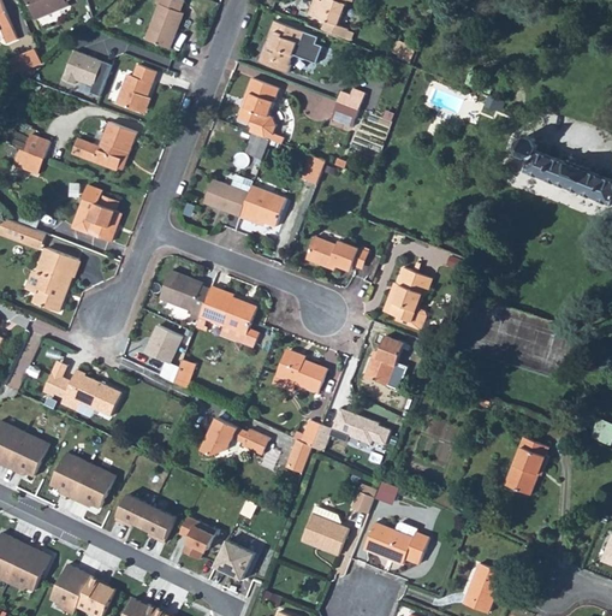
[(0,29),(5,40),(15,35),(0,0),(0,29)]
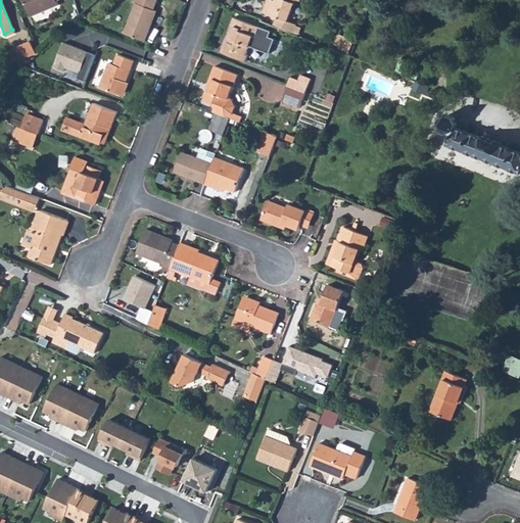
[(21,0),(29,16),(57,4),(55,0),(21,0)]
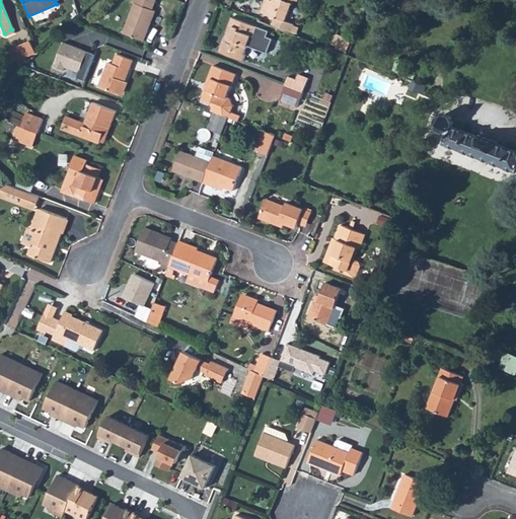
[(133,4),(122,33),(141,41),(152,11),(150,9),(154,1),(151,0),(131,0),(130,3),(133,4)]
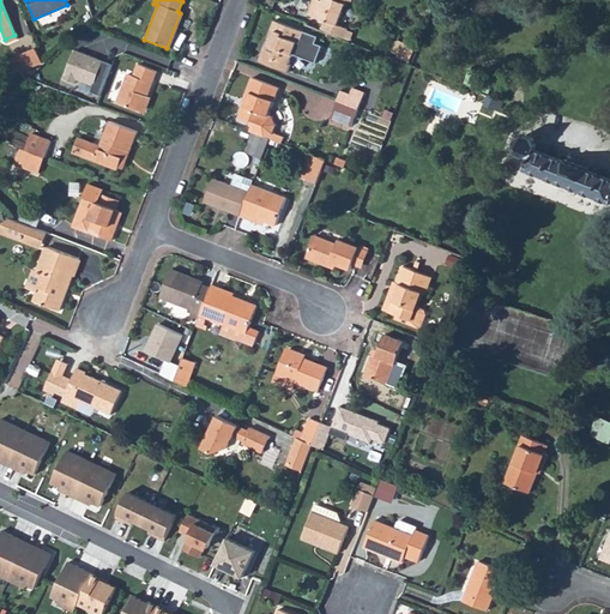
[(310,0),(306,13),(309,14),(314,0),(319,0),(321,1),(321,0),(310,0)]
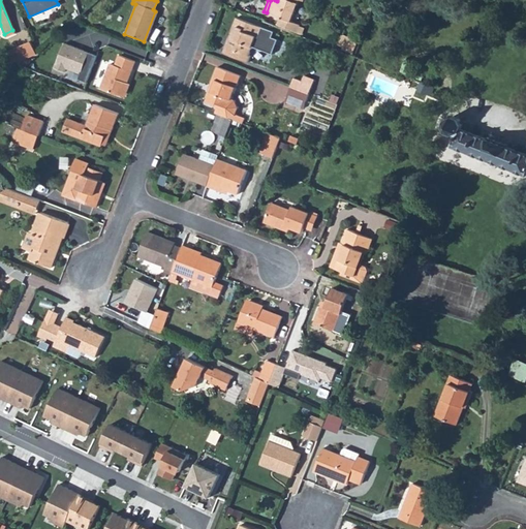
[(275,0),(271,0),(267,12),(278,18),(275,25),(296,33),(299,25),(289,21),(297,0),(298,0),(302,1),(302,0),(277,0),(277,1),(275,0)]
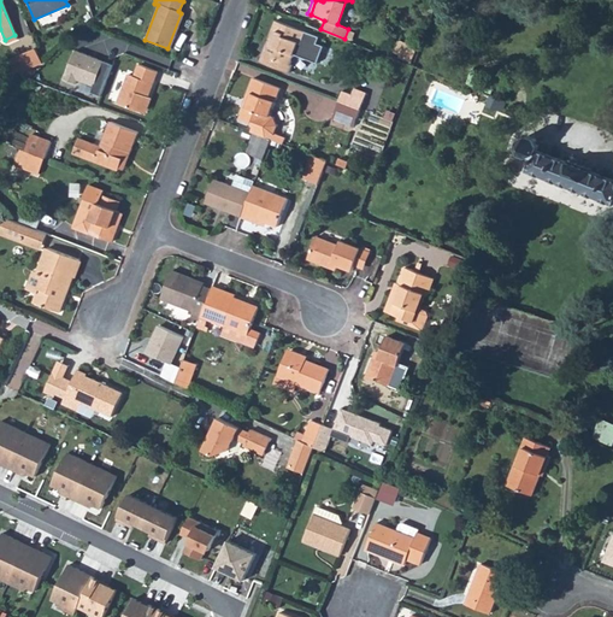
[(264,54),(260,62),(288,72),(290,64),(288,63),(292,53),(314,62),(322,46),(314,42),(317,36),(273,19),(266,37),(269,39),(267,42),(265,41),(260,53),(264,54)]
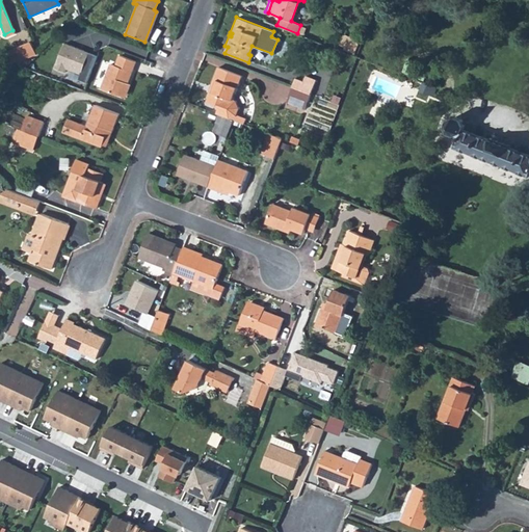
[(35,53),(31,42),(11,49),(17,61),(35,53)]
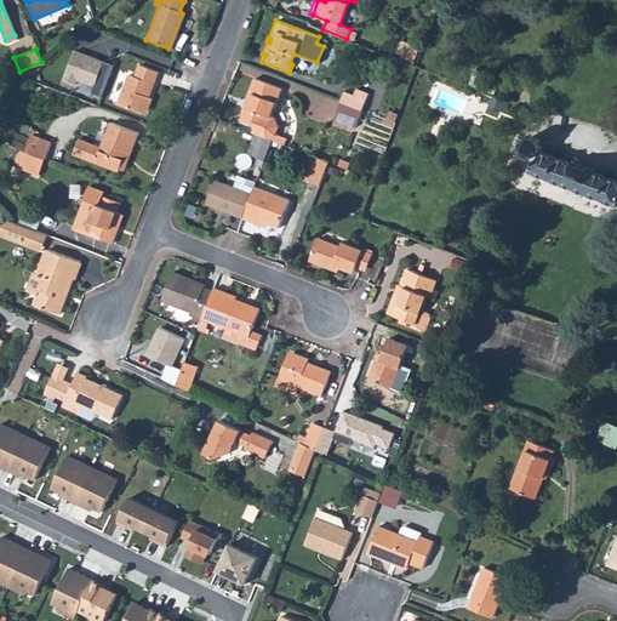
[(97,60),(74,50),(63,80),(74,84),(75,80),(92,86),(90,93),(100,97),(112,66),(102,61),(102,63),(96,62),(97,60)]
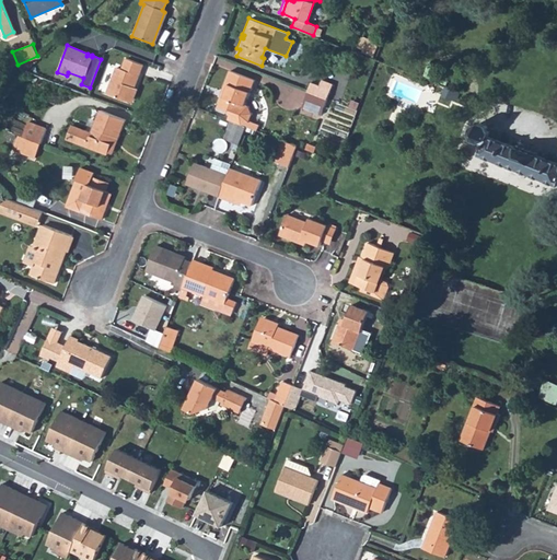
[(37,56),(18,65),(21,74),(38,58),(37,56)]
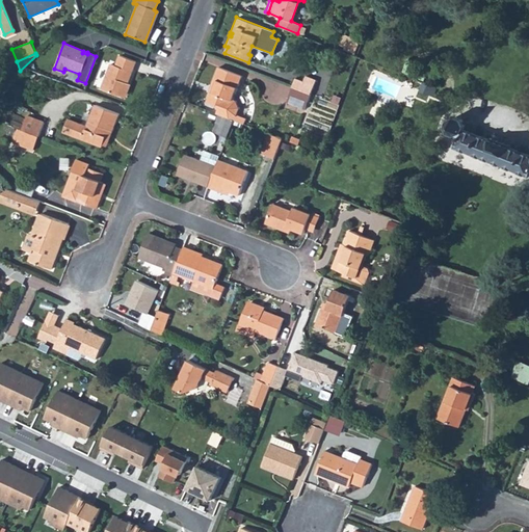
[(100,88),(121,97),(126,83),(134,61),(117,55),(113,65),(109,63),(100,88)]
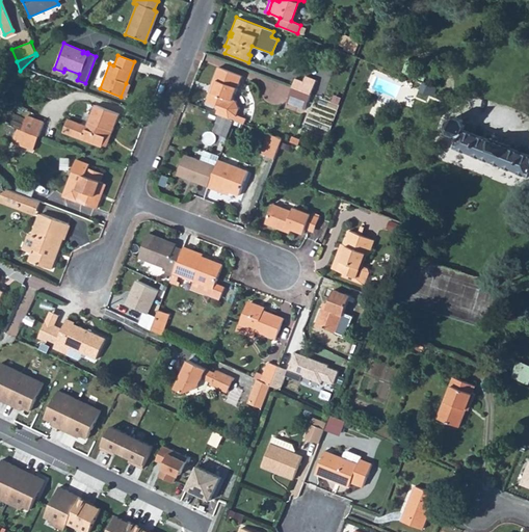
[(209,91),(205,102),(216,106),(217,109),(215,114),(221,116),(215,135),(225,138),(232,121),(227,118),(234,115),(237,108),(234,102),(231,100),(240,76),(217,68),(209,88),(211,89),(210,92),(209,91)]
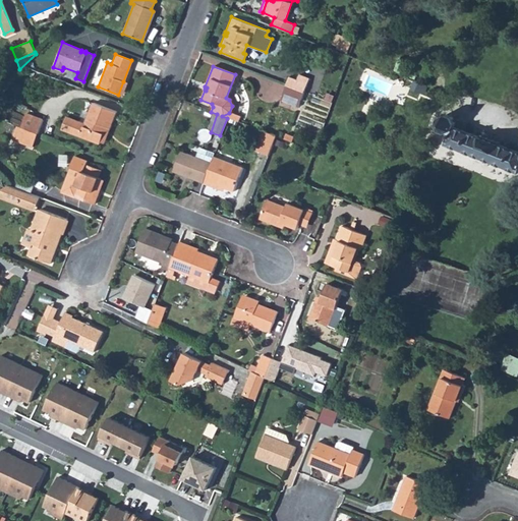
[(288,77),(285,85),(302,92),(307,78),(298,74),(296,80),(288,77)]
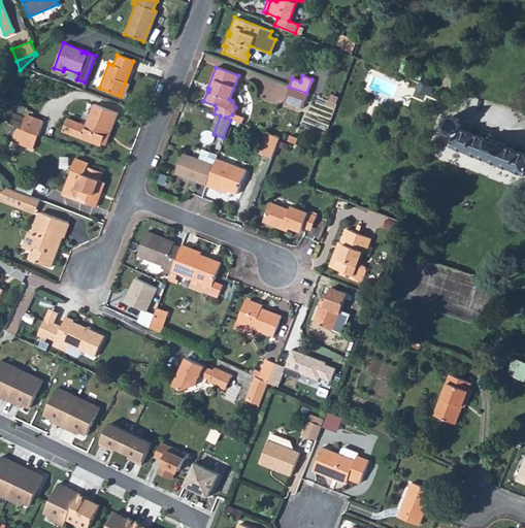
[(306,93),(289,87),(283,101),(300,108),(306,93)]
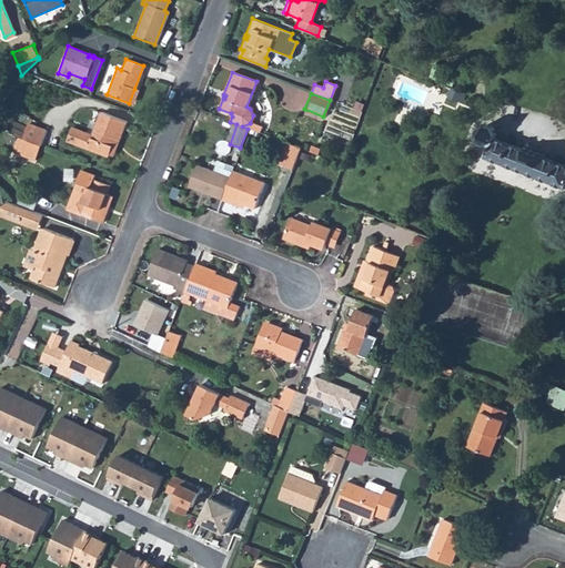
[(84,131),(79,145),(107,156),(107,154),(110,146),(110,145),(112,139),(118,141),(125,122),(100,112),(91,133),(84,131)]
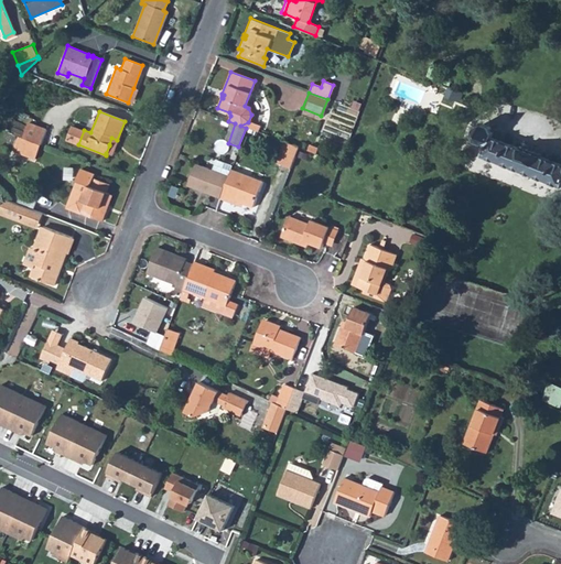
[(258,127),(248,122),(240,126),(246,128),(257,132),(258,127)]
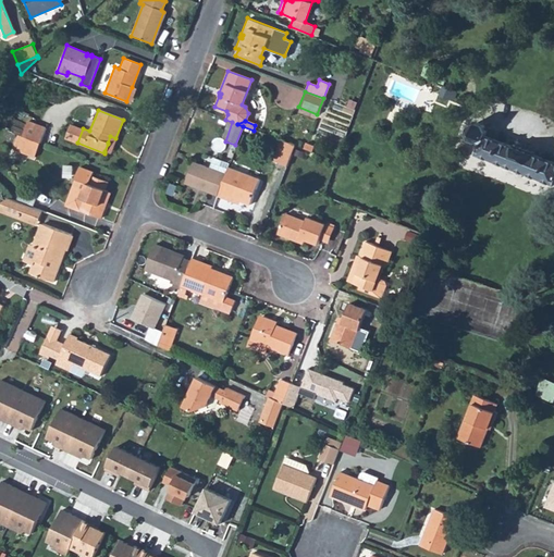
[(26,122),(21,136),(39,143),(44,128),(26,122)]
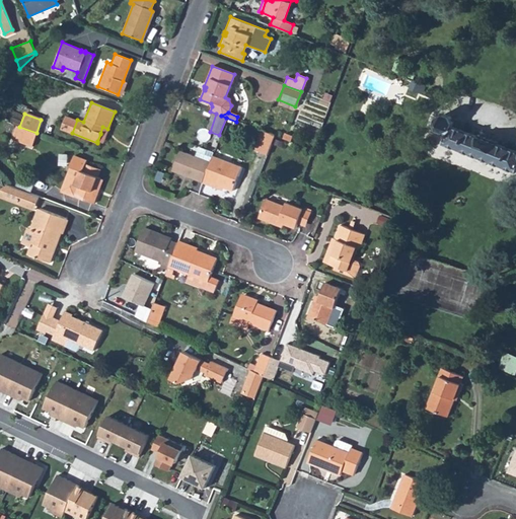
[(435,117),(433,123),(436,130),(445,133),(441,143),(514,171),(515,166),(515,150),(449,126),(451,122),(448,117),(441,114),(435,117)]
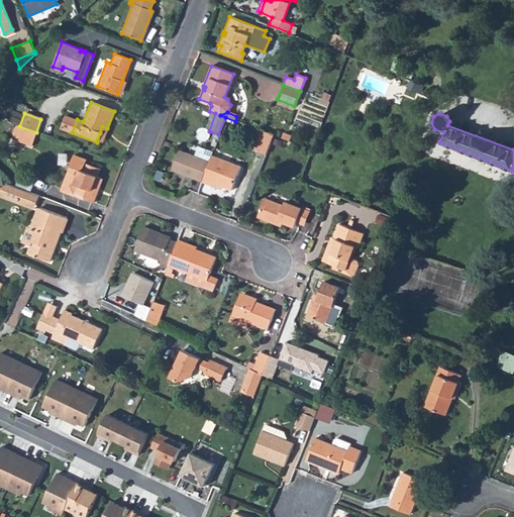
[(60,128),(72,132),(77,119),(65,115),(60,128)]
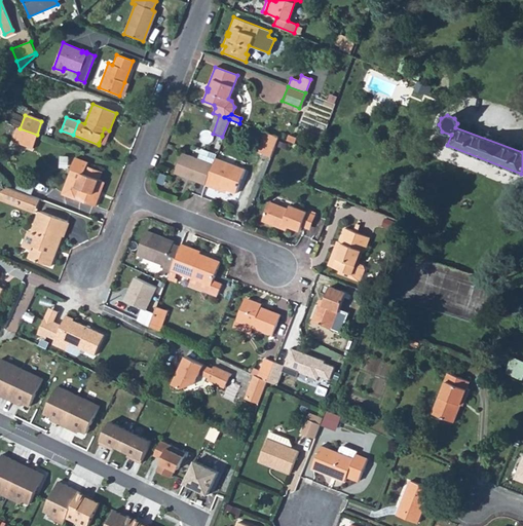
[(37,135),(20,128),(15,141),(32,147),(37,135)]
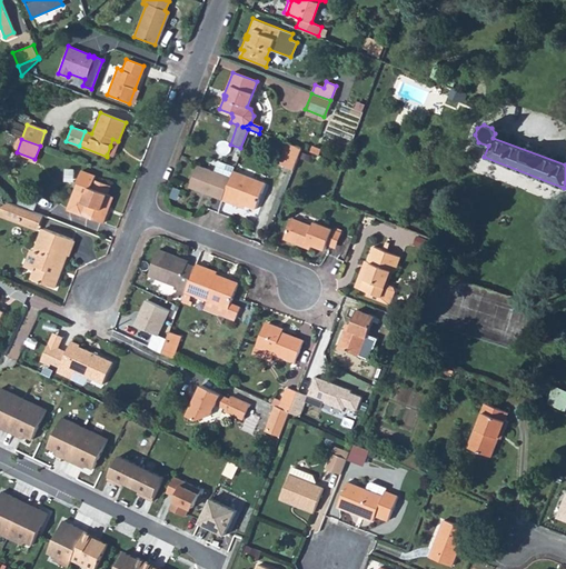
[(110,147),(107,155),(111,156),(118,141),(112,139),(110,146),(110,147)]
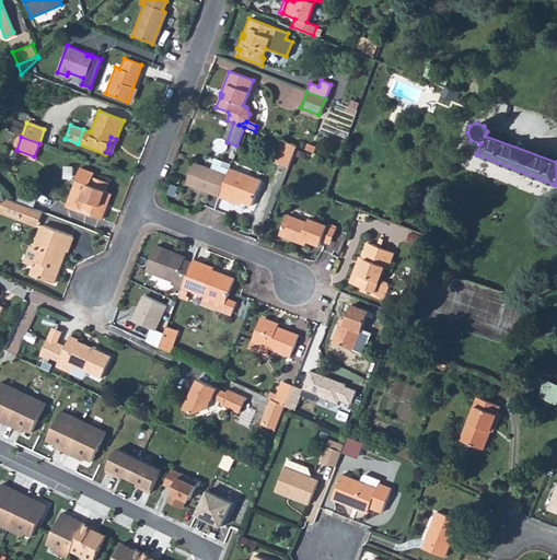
[(281,141),(273,162),(287,167),(294,147),(281,141)]
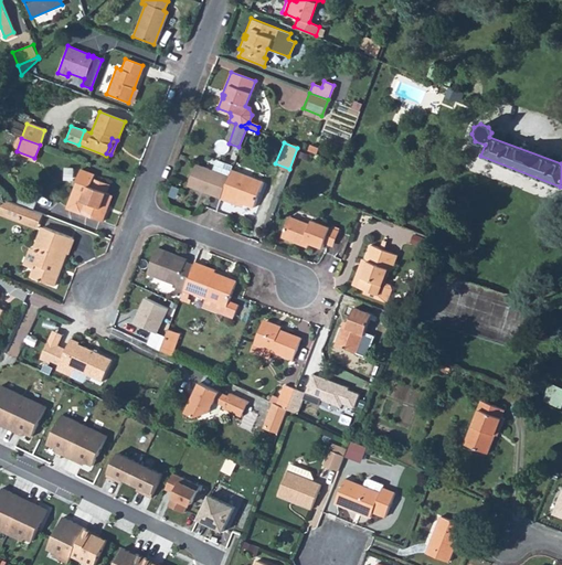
[(187,185),(220,199),(228,177),(194,164),(187,185)]
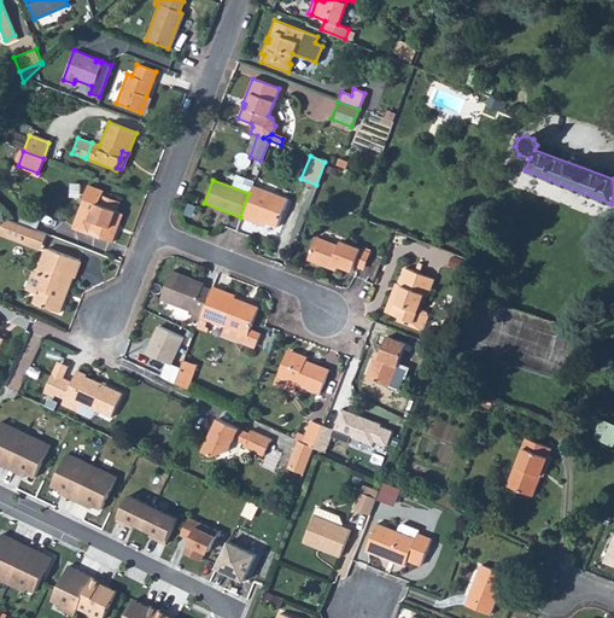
[(110,243),(115,229),(109,227),(110,221),(112,222),(117,211),(115,210),(118,202),(99,194),(101,190),(86,184),(81,198),(82,198),(75,216),(76,216),(72,227),(85,232),(85,231),(87,232),(87,233),(110,243)]
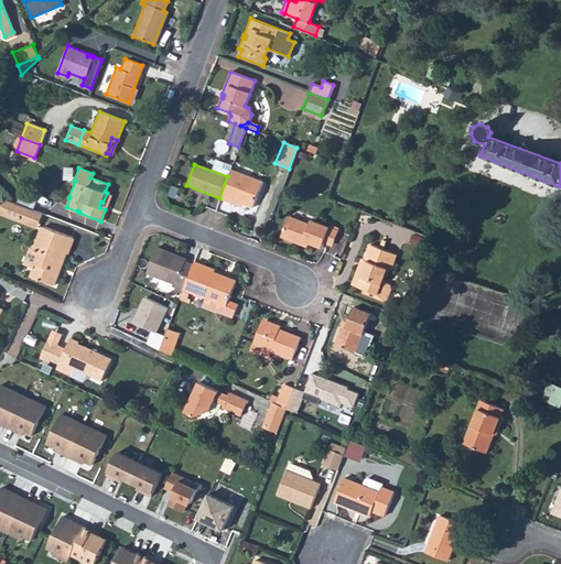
[(227,176),(219,198),(227,202),(229,197),(241,203),(252,206),(261,184),(229,171),(227,176)]
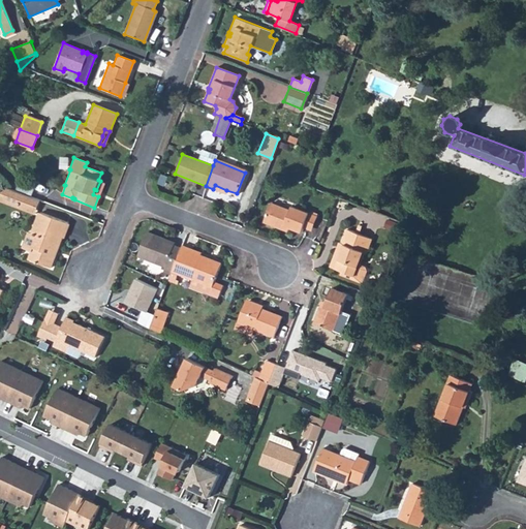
[(93,194),(98,196),(103,183),(100,181),(96,190),(94,189),(93,194)]
